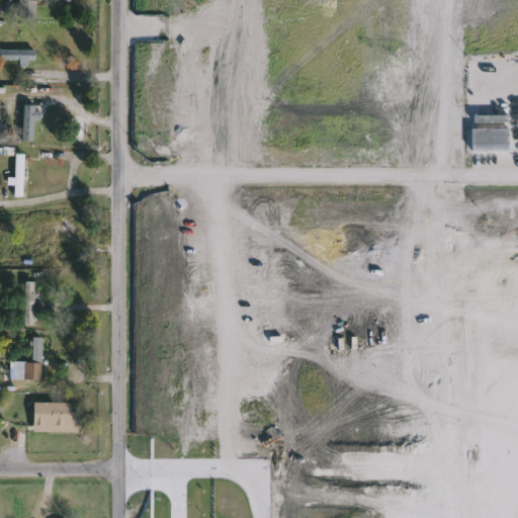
[(38,0),(38,18),(21,18),(21,0),(38,0)]
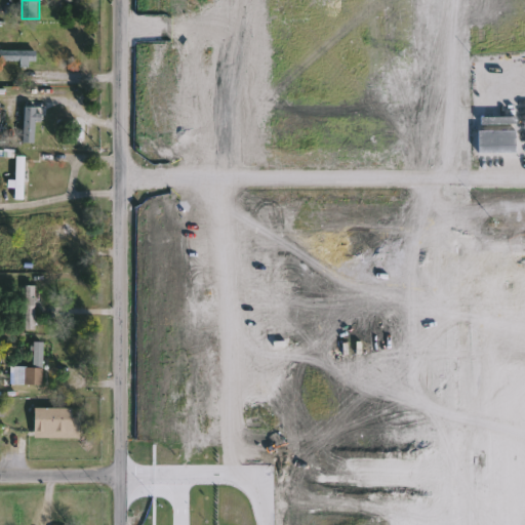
[(0,51),(37,51),(37,59),(0,59),(0,51)]
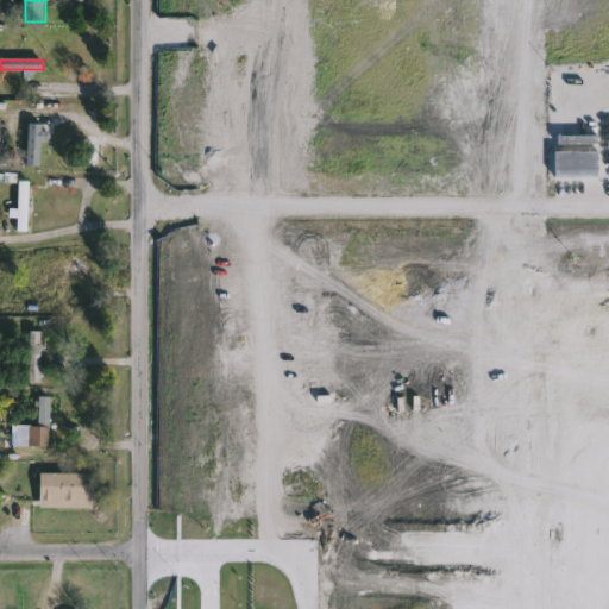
[(45,124),(45,165),(30,165),(30,124),(45,124)]
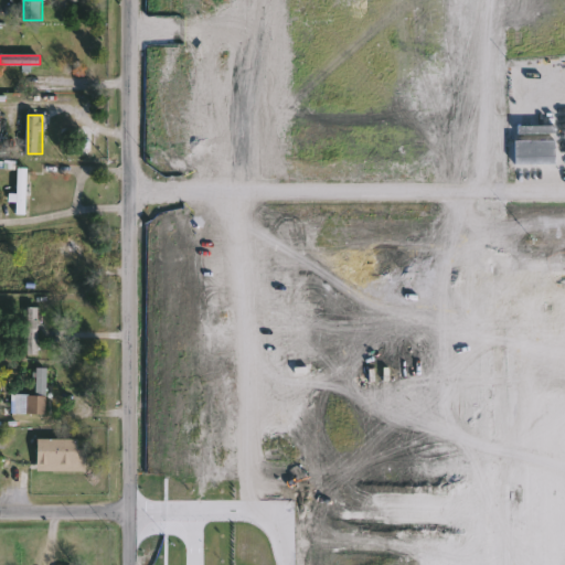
[(19,214),(19,168),(30,168),(30,214),(19,214)]
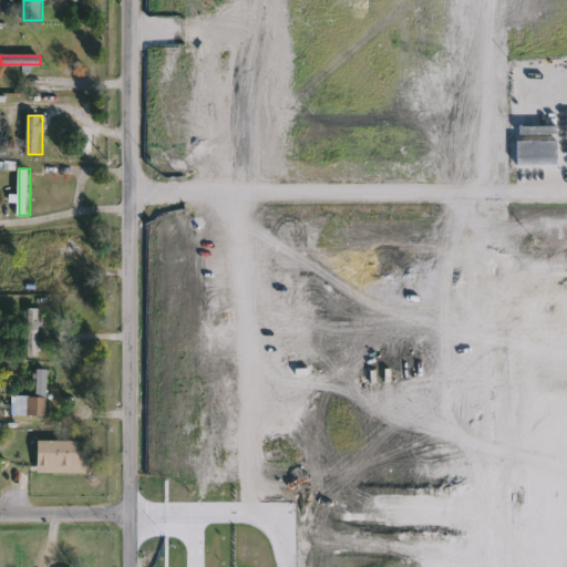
[(40,308),(40,357),(30,357),(30,308),(40,308)]
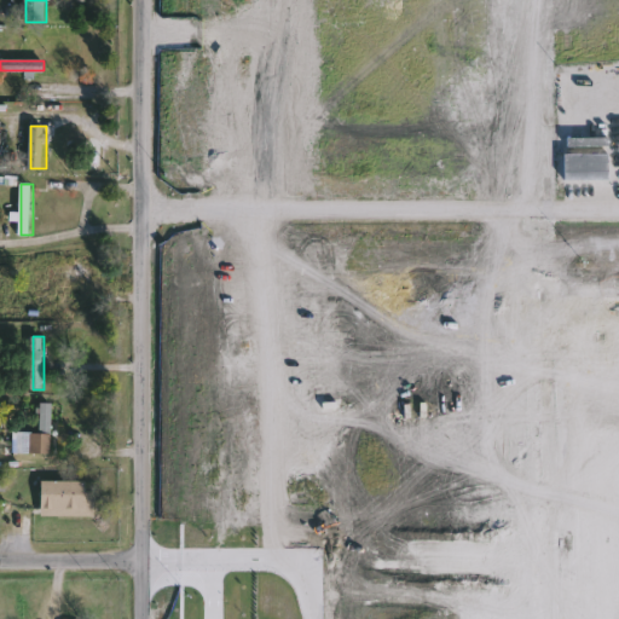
[(13,433),(40,433),(41,403),(53,404),(51,455),(13,453),(13,433)]
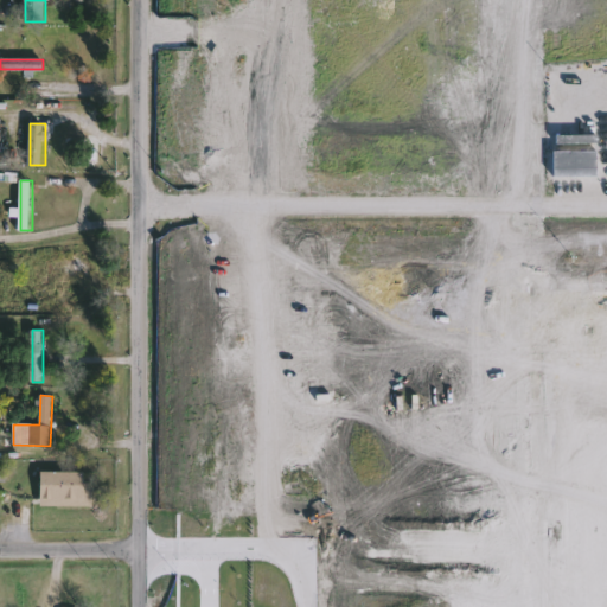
[(95,483),(95,500),(40,500),(40,472),(85,472),(85,483),(95,483)]
